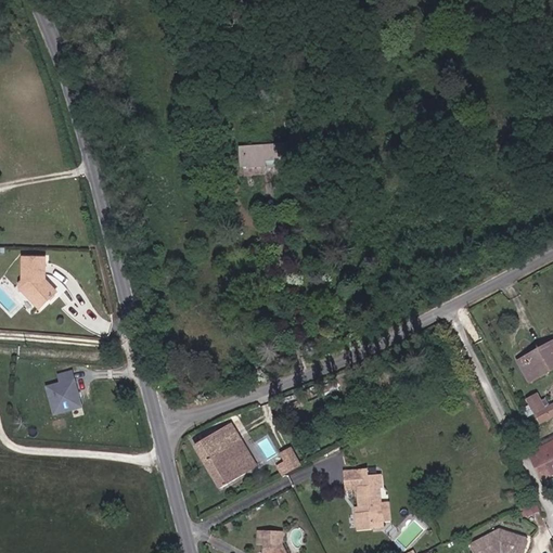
[(288,157),(287,142),(238,146),(239,164),(244,163),(244,164),(262,163),(261,158),(288,157)]
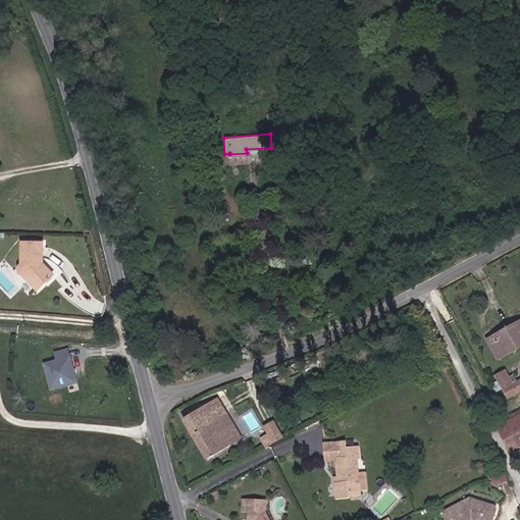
[(41,266),(38,263),(40,260),(41,242),(20,241),(20,262),(17,265),(17,269),(35,288),(51,273),(45,266),(41,266)]
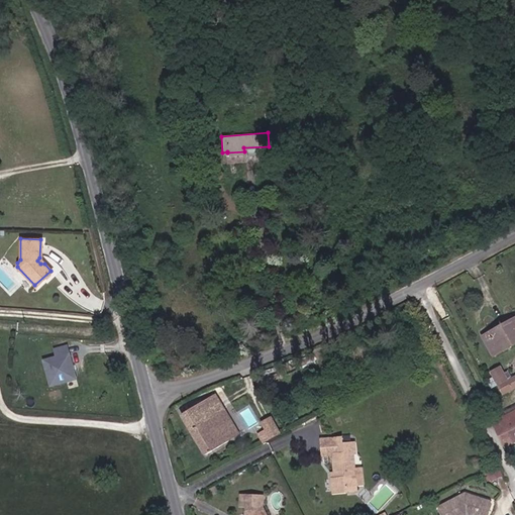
[(491,354),(514,340),(514,315),(481,334),(491,354)]
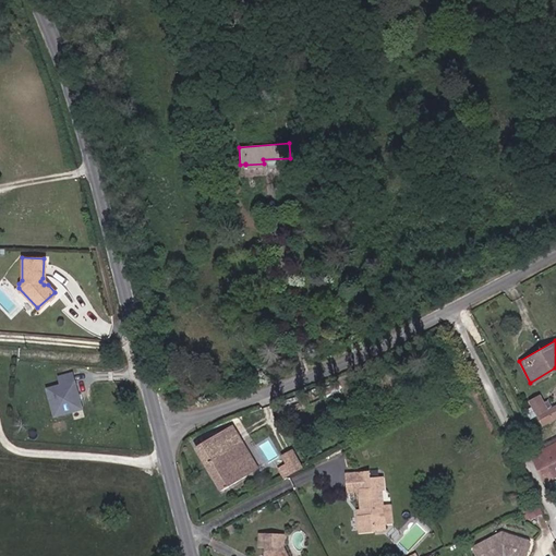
[(72,369),(56,373),(58,379),(44,384),(52,414),(82,407),(72,369)]
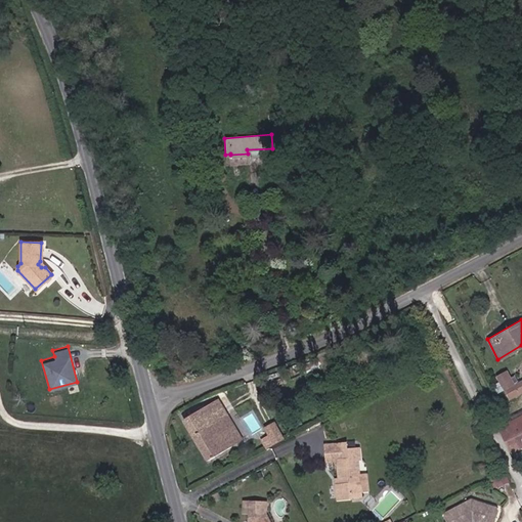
[(511,396),(521,390),(521,378),(515,382),(508,368),(497,374),(511,396)]
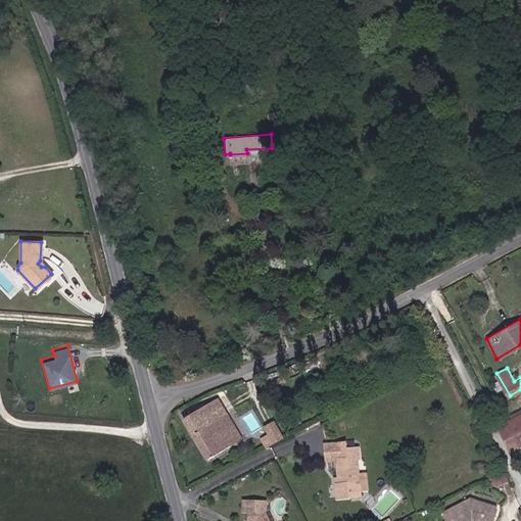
[(234,427),(216,396),(181,417),(205,459),(230,444),(224,433),(234,427)]
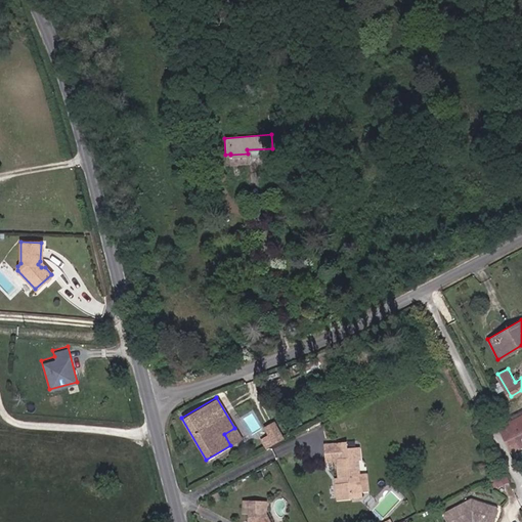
[(509,424),(521,417),(521,408),(505,418),(508,423),(509,424)]
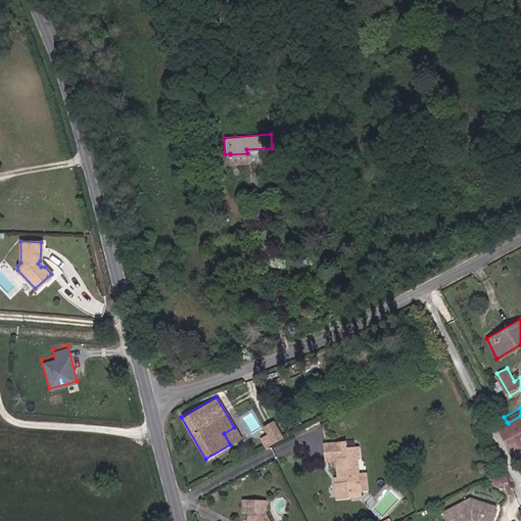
[(520,442),(520,416),(508,423),(507,422),(498,426),(506,442),(515,437),(518,444),(520,442)]
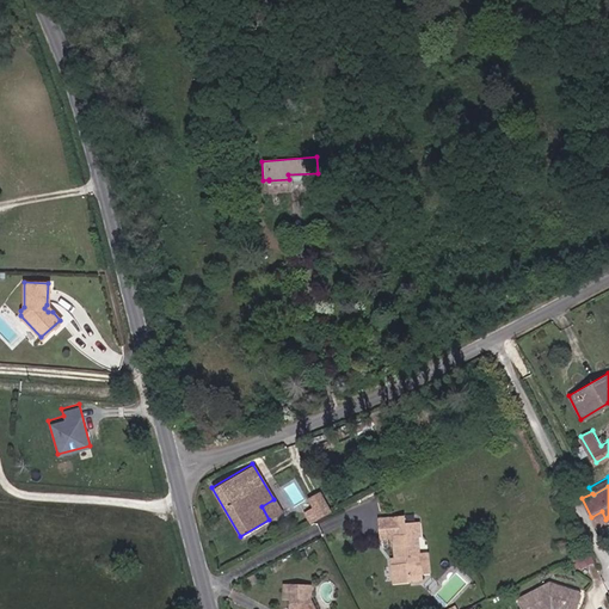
[(309,521),(332,508),(320,487),(306,496),(311,504),(302,509),(309,521)]
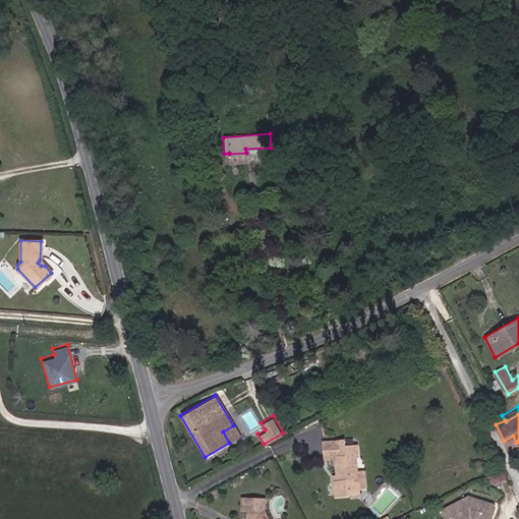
[(355,471),(354,455),(356,455),(355,444),(343,446),(343,439),(322,441),(323,458),(333,457),(335,475),(336,480),(333,480),(334,496),(357,493),(357,487),(355,471)]
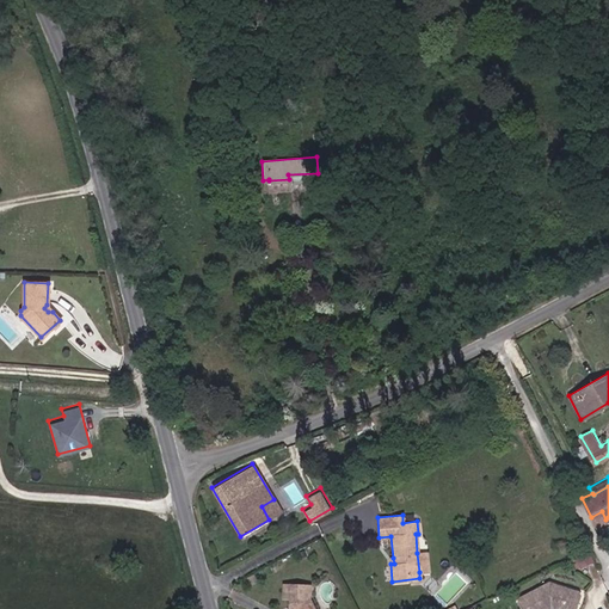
[(590,559),(584,548),(573,553),(578,564),(590,559)]
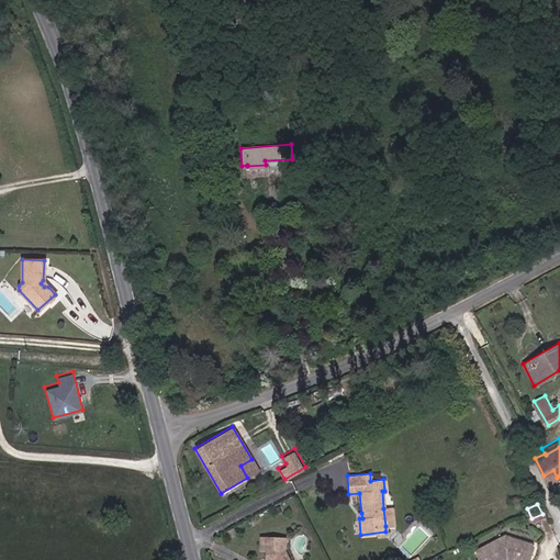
[(392,525),(391,507),(383,508),(385,526),(392,525)]
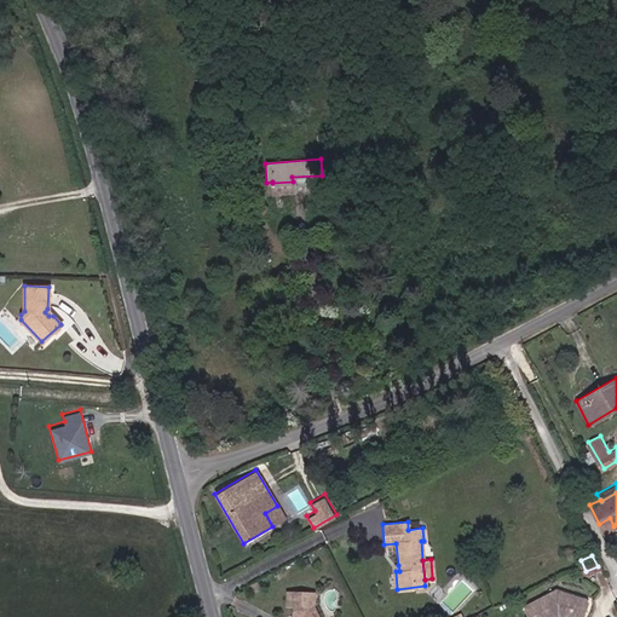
[(581,616),(586,603),(584,599),(554,589),(524,605),(523,609),(526,616),(551,616),(557,615),(565,616),(581,616)]
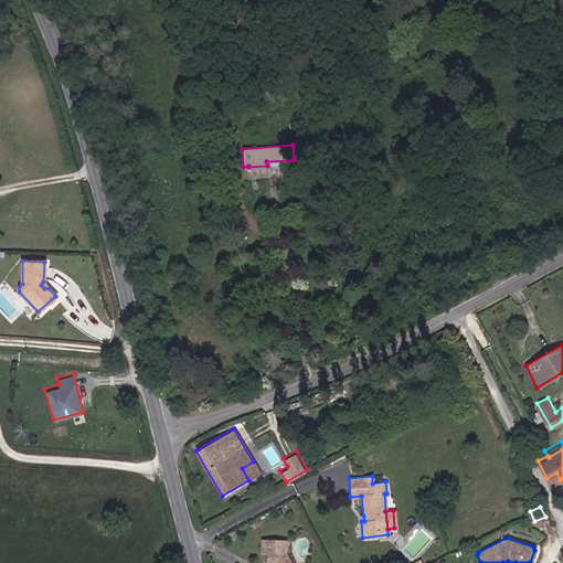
[(289,562),(285,552),(285,541),(262,540),(262,552),(267,552),(266,562),(289,562)]
